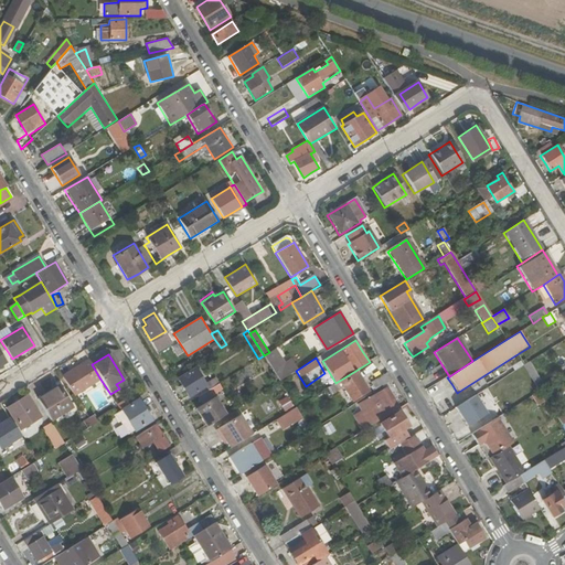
[(75,368),(61,376),(72,395),(99,377),(92,364),(88,359),(75,368)]
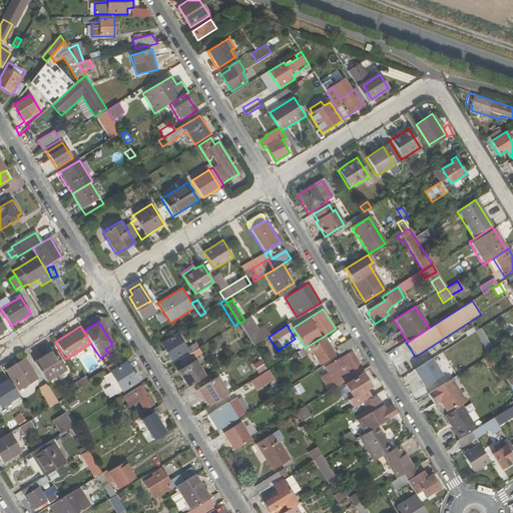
[(187,351),(176,335),(160,344),(165,353),(171,361),(187,351)]
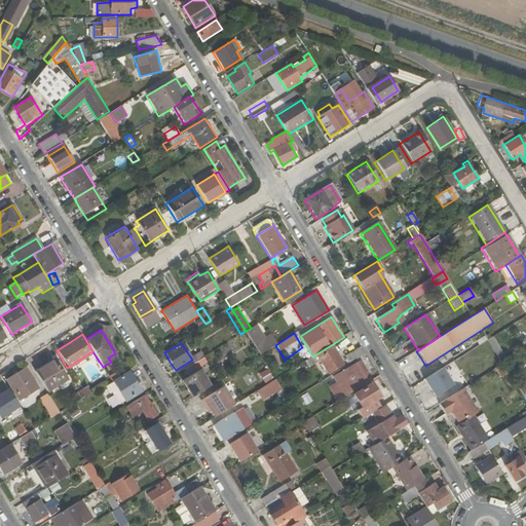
[(343,365),(331,345),(314,355),(327,375),(343,365)]
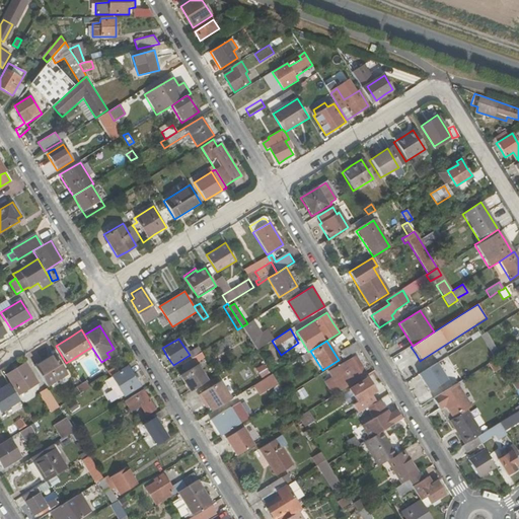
[(345,359),(361,350),(357,343),(341,352),(345,359)]
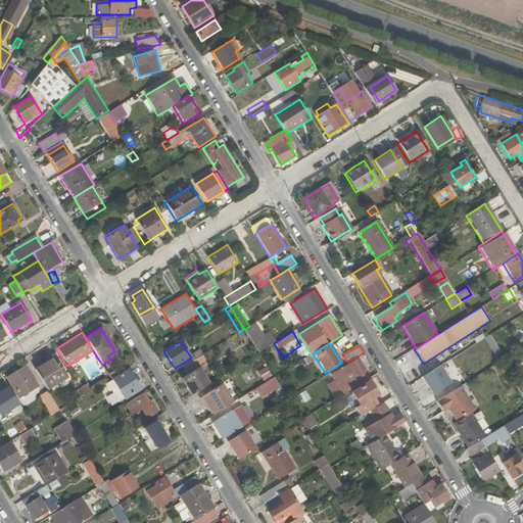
[(501,353),(494,358),(498,363),(504,359),(501,353)]
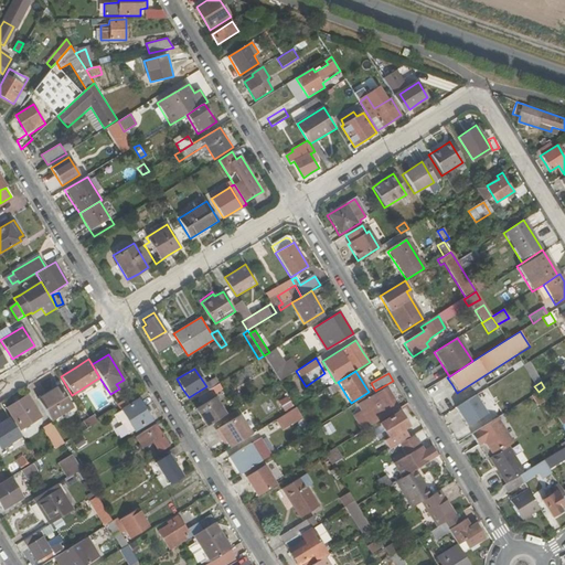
[(49,391),(36,398),(51,422),(73,407),(59,385),(49,391)]
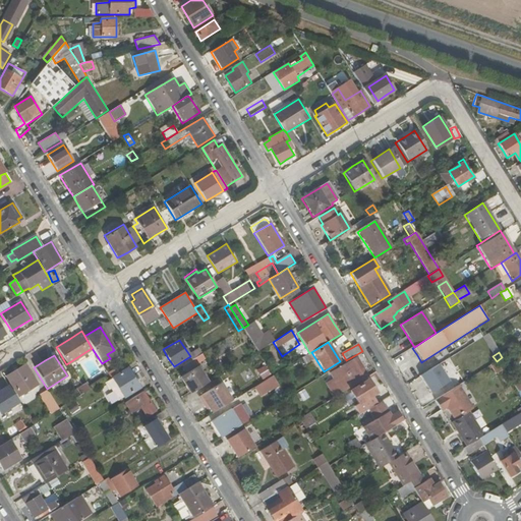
[(190,393),(208,383),(198,367),(205,362),(199,355),(181,367),(185,374),(181,378),(185,386),(190,393)]
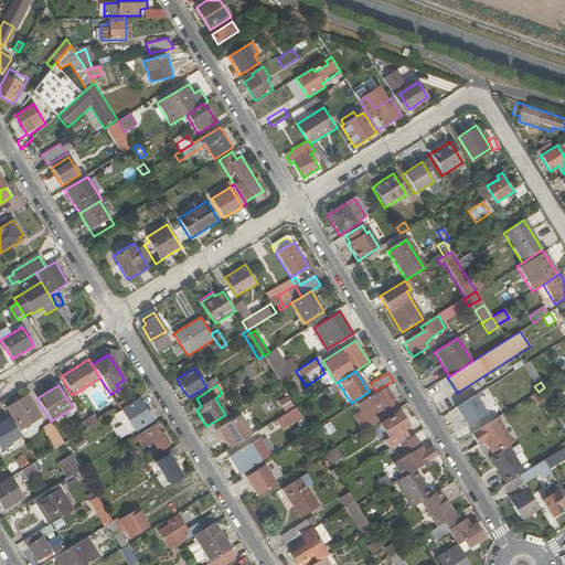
[(337,392),(332,385),(327,388),(331,395),(337,392)]
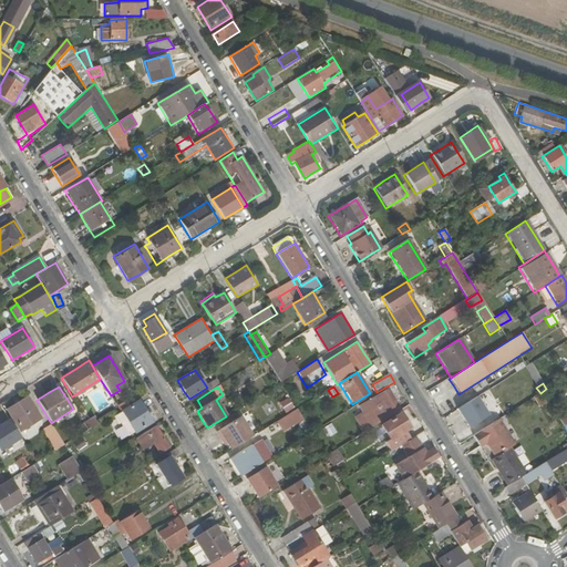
[(399,411),(400,410),(393,400),(388,390),(360,406),(369,421),(375,416),(379,423),(399,411)]
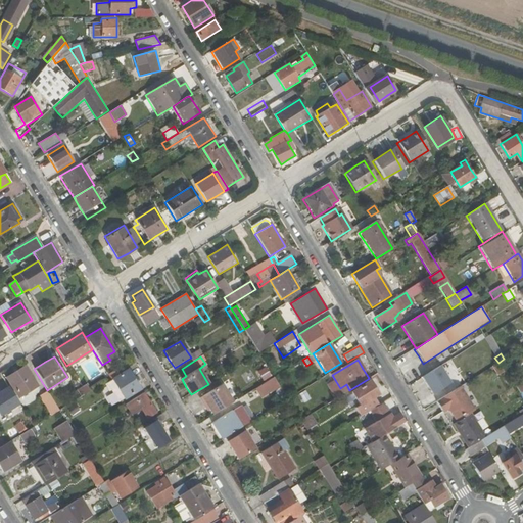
[(39,385),(27,365),(17,371),(6,378),(18,398),(39,385)]
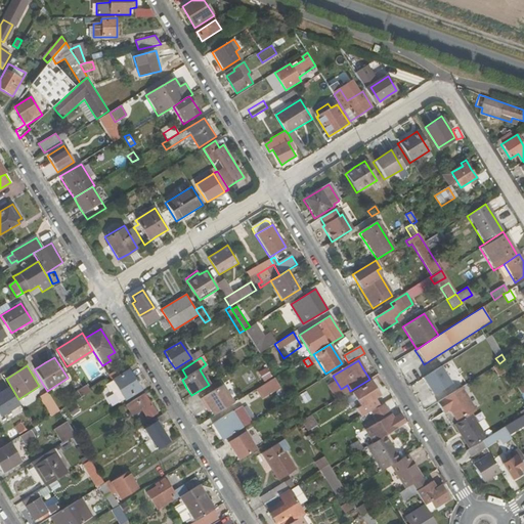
[(256,372),(262,381),(272,375),(266,365),(256,372)]
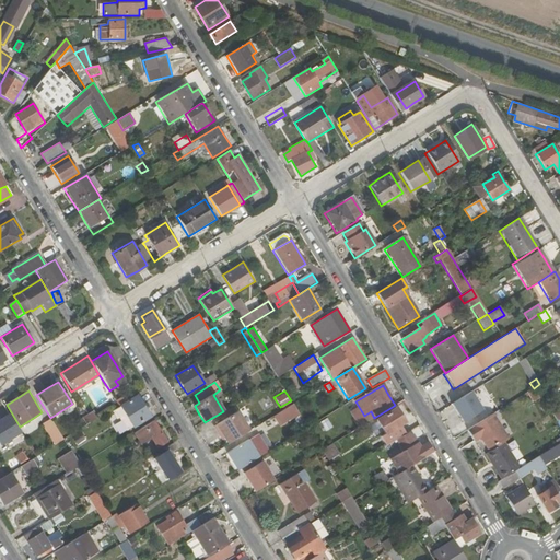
[(457,415),(463,423),(482,410),(470,392),(452,405),(457,415)]
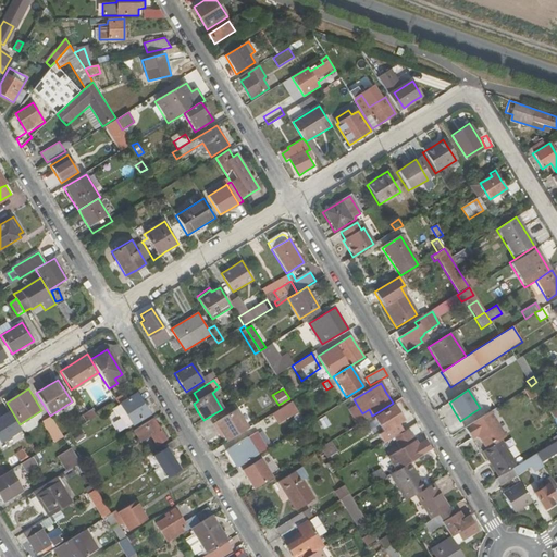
[(144,403),(136,392),(118,404),(133,425),(150,413),(144,403)]
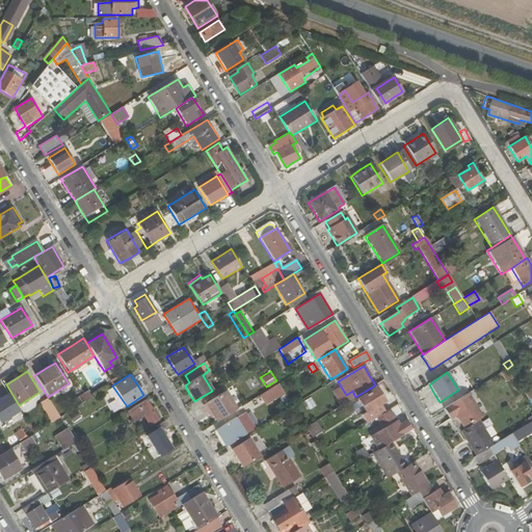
[(254,374),(246,379),(254,388),(260,382),(254,374)]
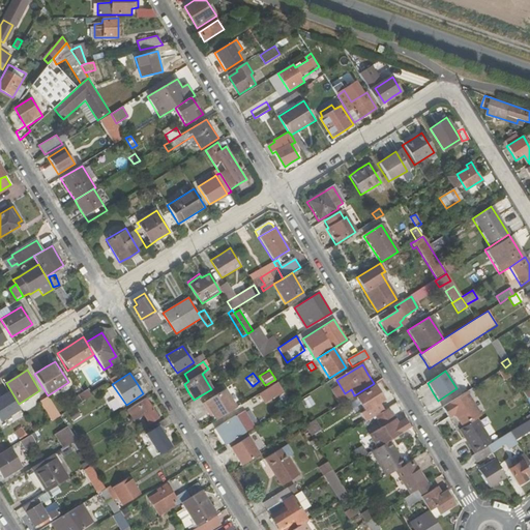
[(79,394),(82,403),(110,385),(106,378),(81,393),(79,394)]
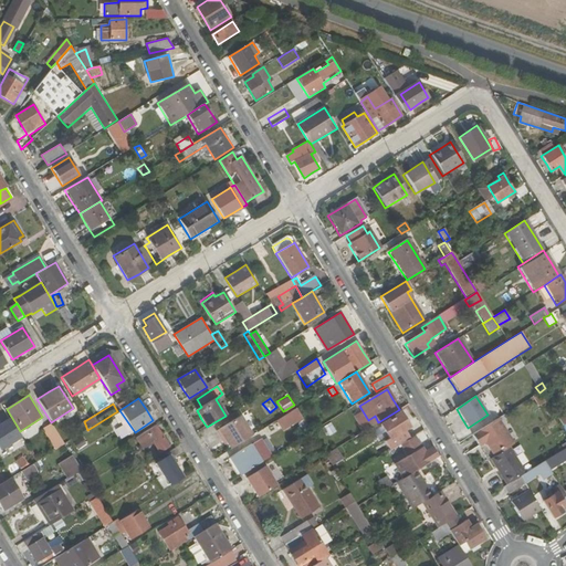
[(275,417),(281,429),(303,417),(296,406),(275,417)]
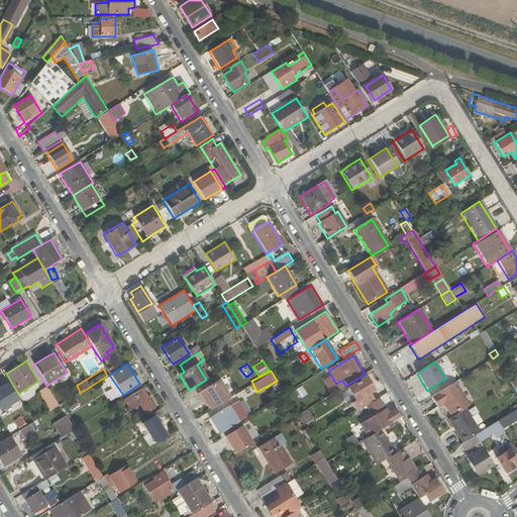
[(370,383),(364,375),(345,386),(343,388),(345,391),(347,389),(356,402),(375,391),(370,383)]
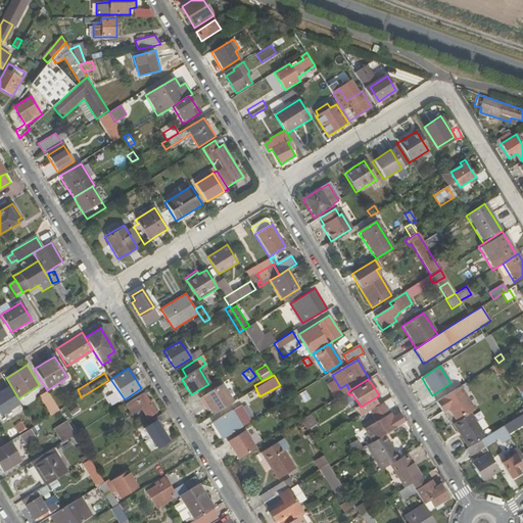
[(210,410),(215,415),(234,402),(223,384),(200,398),(202,402),(205,407),(207,405),(210,410)]
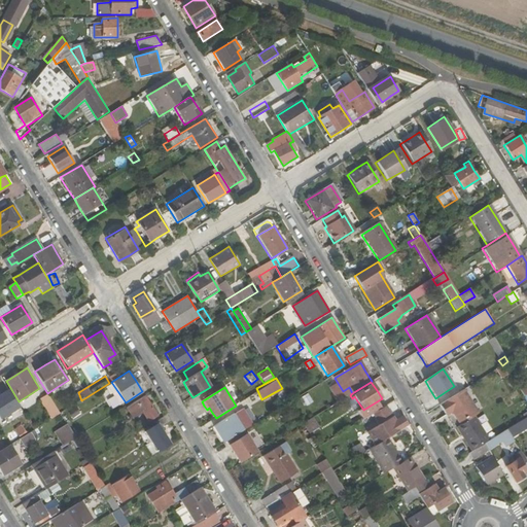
[(452,396),(444,402),(449,412),(456,408),(458,412),(463,419),(480,409),(467,387),(452,396)]
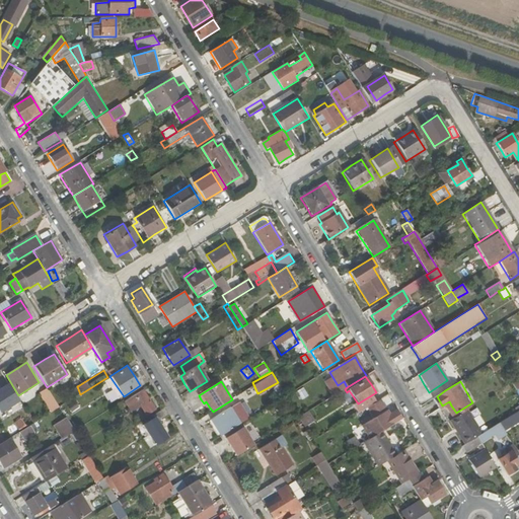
[(0,413),(19,401),(8,384),(0,389),(0,413)]
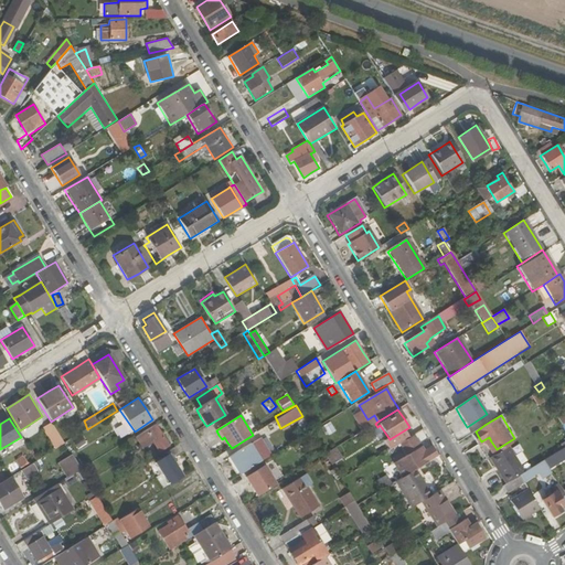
[(328,434),(336,429),(330,420),(322,425),(328,434)]
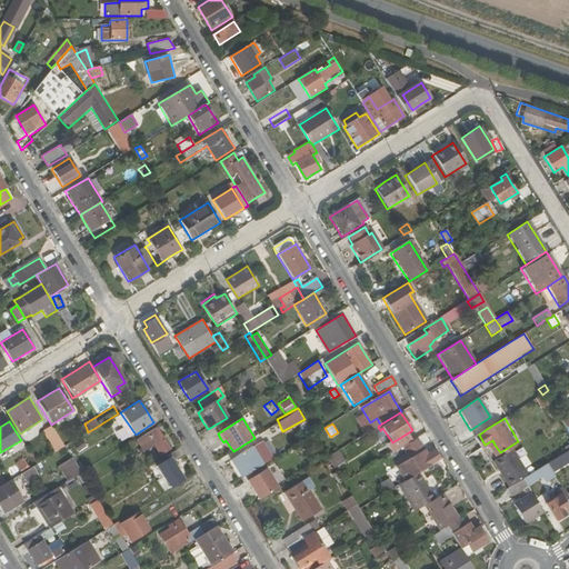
[(156,426),(136,439),(143,450),(153,445),(160,455),(170,448),(163,437),(156,426)]
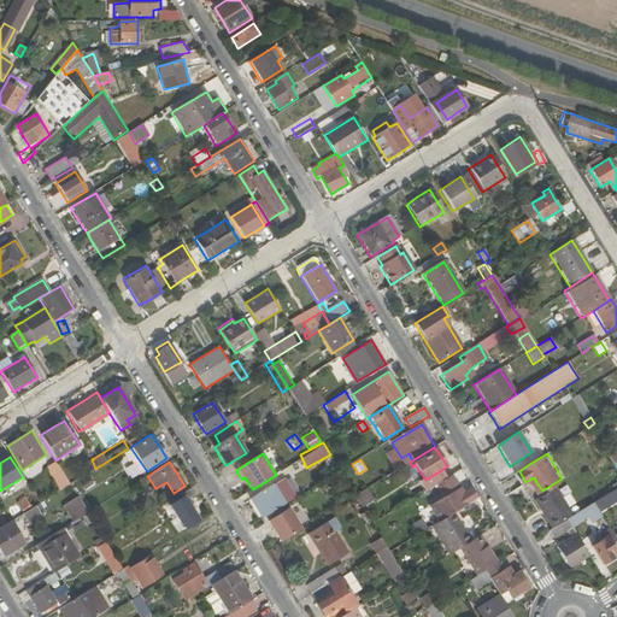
[(295,463),(280,472),(285,481),(300,470),(295,463)]
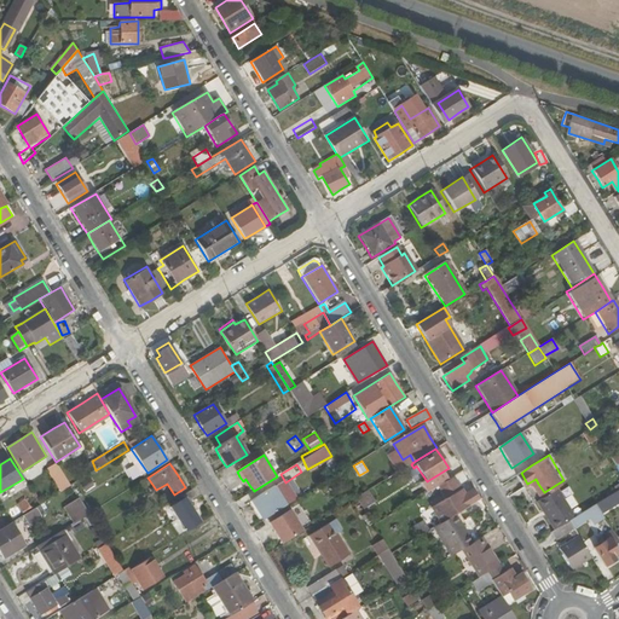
[(334,476),(340,473),(335,464),(329,468),(334,476)]
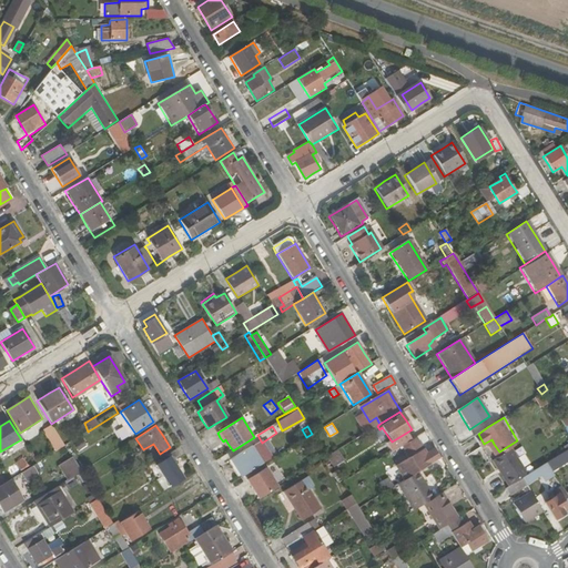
[(418,472),(439,458),(434,449),(425,455),(419,446),(415,438),(401,446),(408,458),(394,467),(403,480),(418,472)]
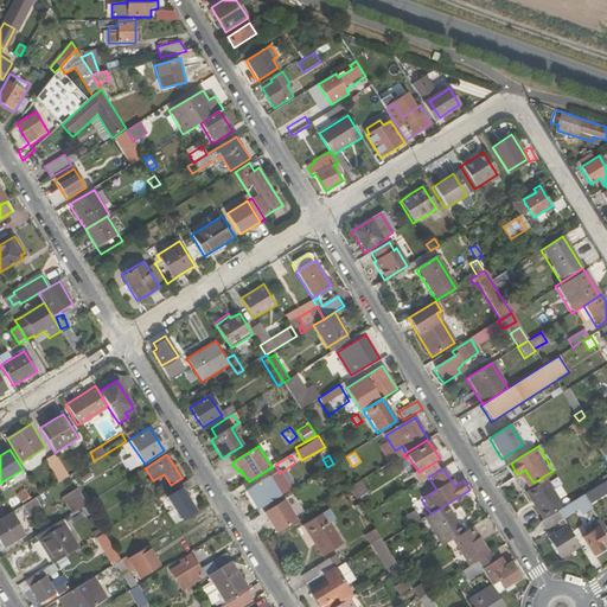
[(534,483),(535,486),(554,474),(555,474),(553,471),(534,483)]
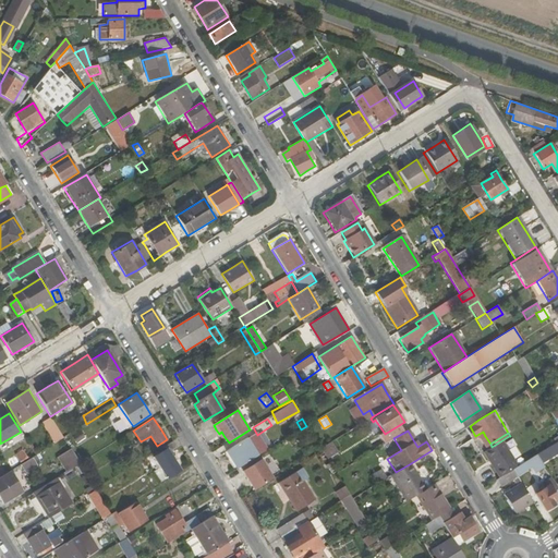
[(498,461),(506,474),(512,471),(524,462),(509,436),(492,447),(489,448),(498,461)]
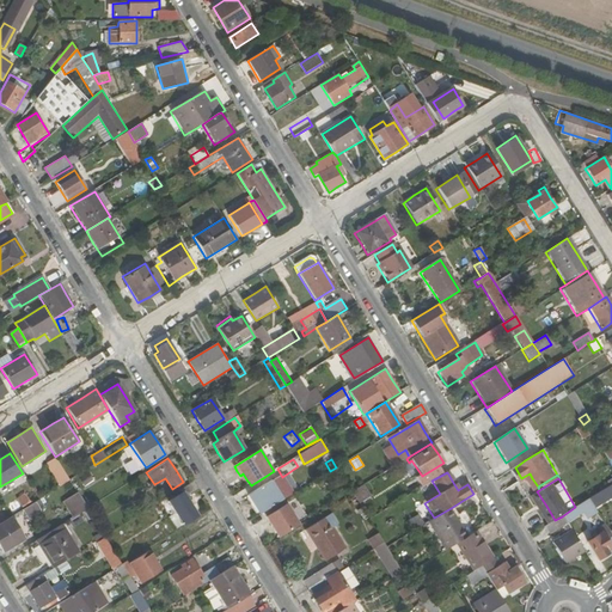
[(282,500),(292,494),(286,483),(281,487),(276,479),(250,496),(255,506),(261,515),(283,501),(282,500)]
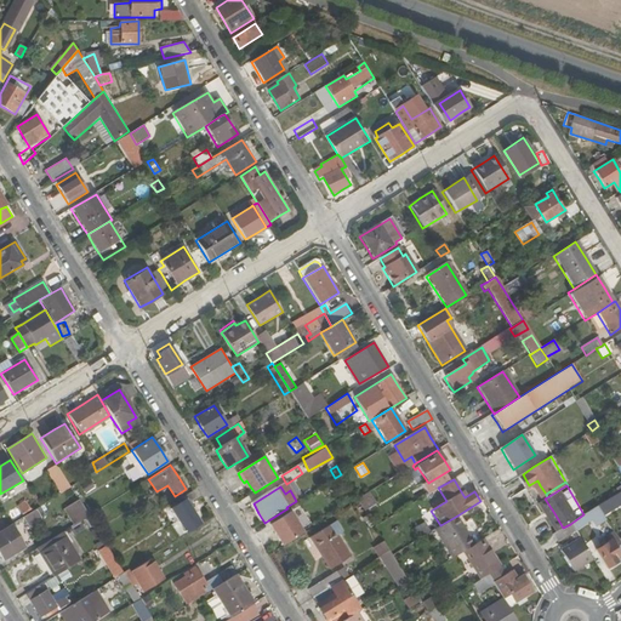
[(200,496),(195,488),(183,496),(186,500),(171,510),(186,531),(201,523),(195,513),(189,503),(200,496)]
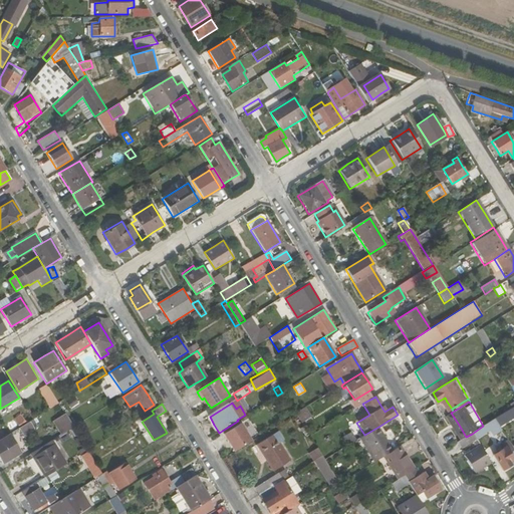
[(296,413),(301,423),(310,417),(304,408),(296,413)]
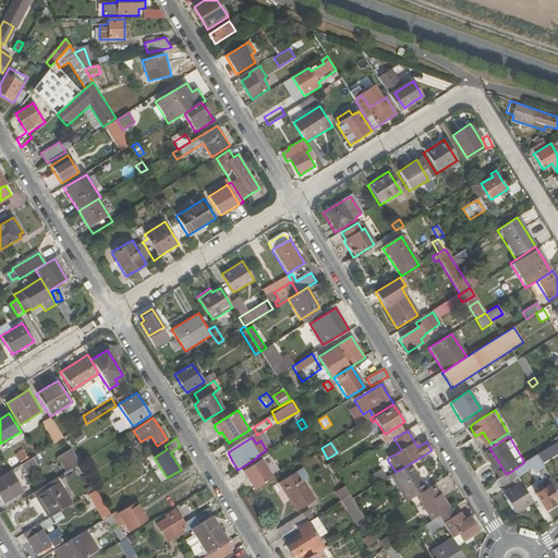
[(65,471),(80,461),(70,446),(56,456),(65,471)]
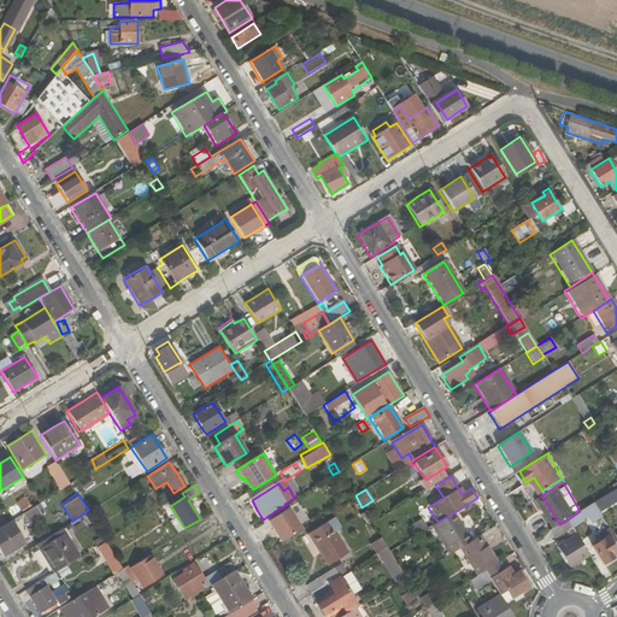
[(25,498),(17,503),(22,510),(30,505),(25,498)]
